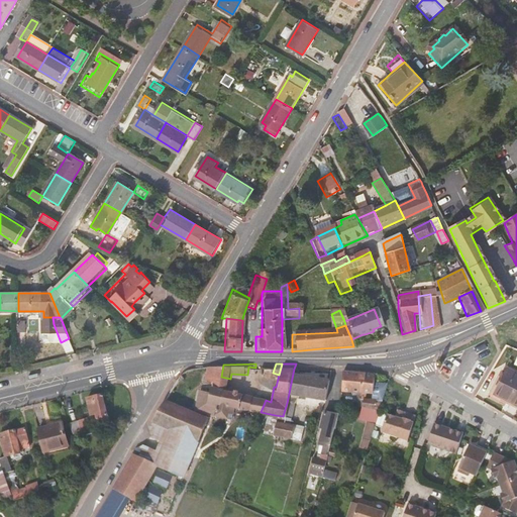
[(182,370),(191,374),(195,365),(185,365),(182,370)]
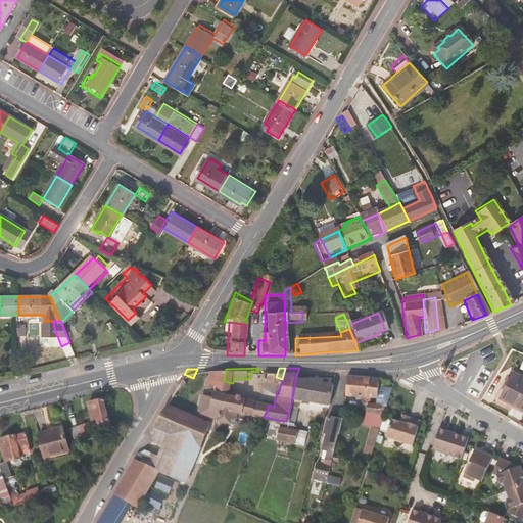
[(211,382),(222,384),(224,381),(226,369),(216,369),(211,382)]
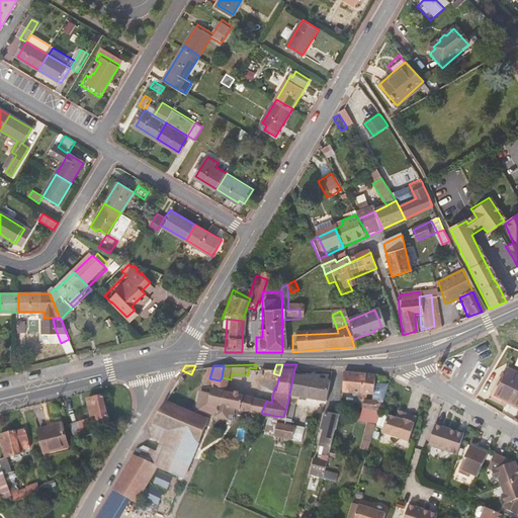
[(362,400),(363,394),(367,369),(348,368),(347,378),(346,389),(359,391),(357,397),(359,397),(359,400),(362,400)]
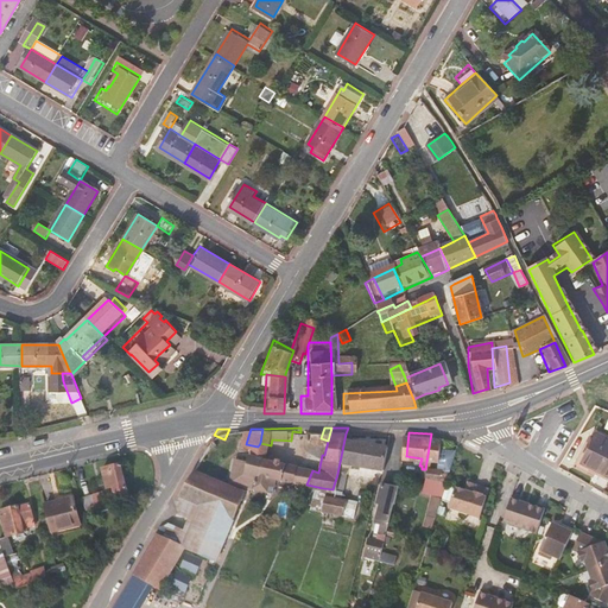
[(353,463),(387,469),(394,442),(346,434),(337,474),(344,475),(346,473),(350,474),(353,463)]
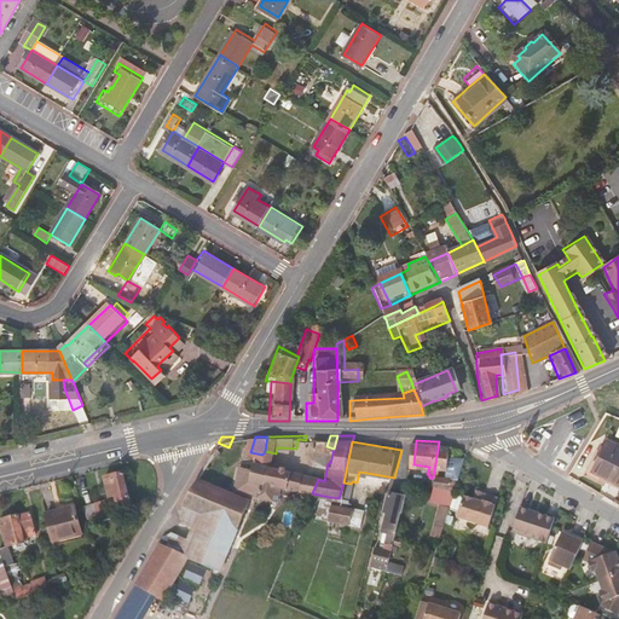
[(453,456),(453,447),(439,441),(434,470),(449,472),(449,476),(450,476),(461,479),(461,478),(462,478),(468,461),(453,456)]
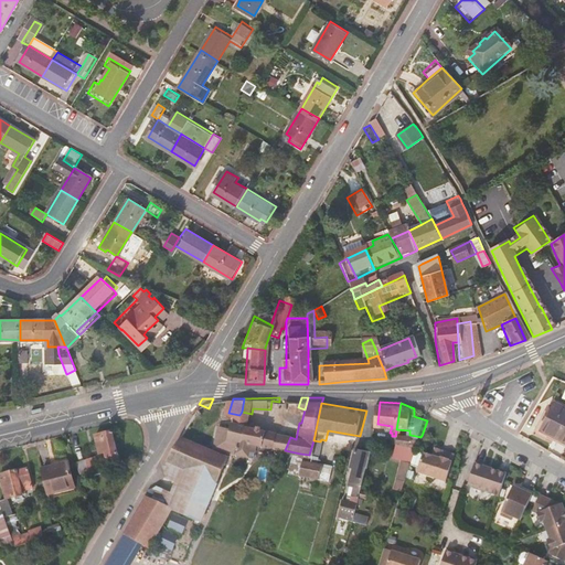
[(189,422),(202,426),(209,408),(199,404),(189,422)]
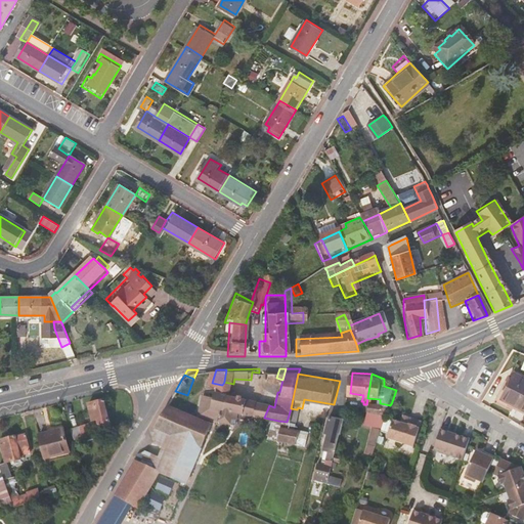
[(523,380),(519,378),(509,403),(523,409),(523,380)]
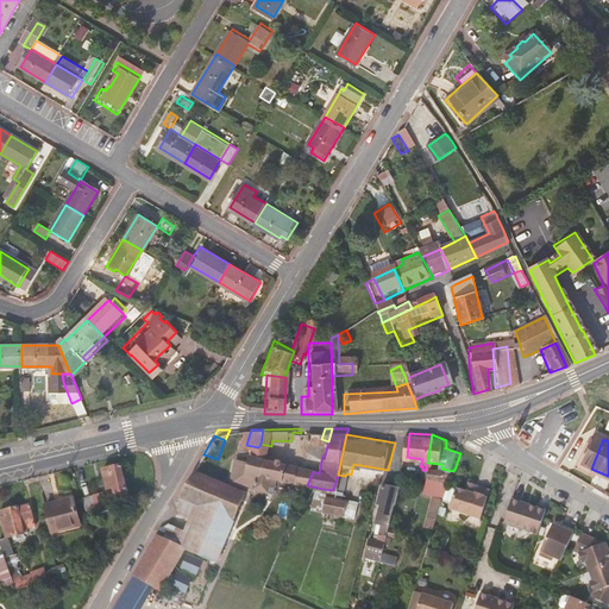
[(258,447),(256,457),(268,459),(271,446),(261,444),(258,447)]
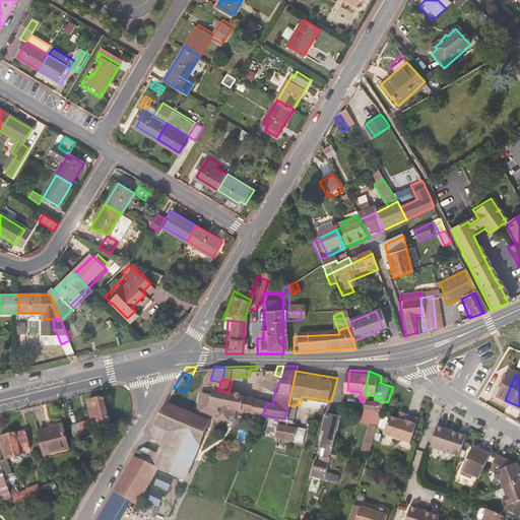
[(143,443),(117,490),(141,502),(158,469),(187,481),(214,426),(209,424),(180,408),(186,392),(174,388),(149,431),(156,437),(152,445),(143,443)]
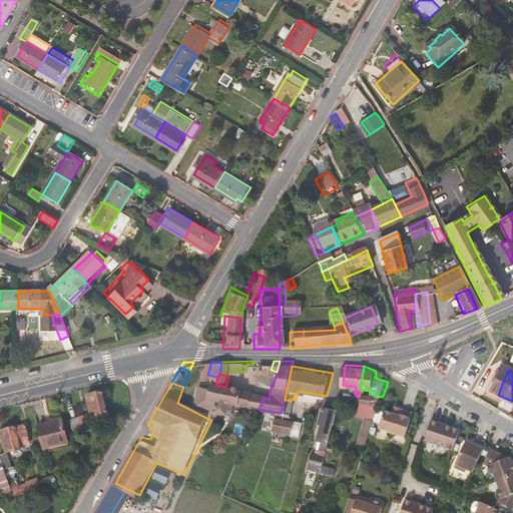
[(110,411),(105,384),(87,387),(89,397),(95,396),(97,407),(100,406),(101,413),(110,411)]
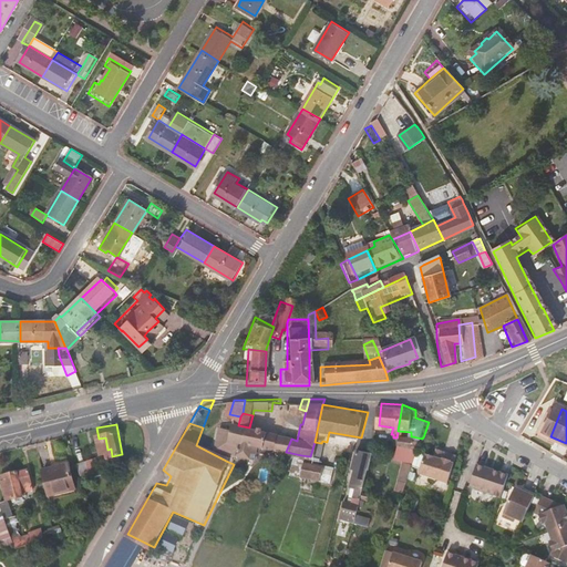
[(279,451),(281,435),(274,433),(249,428),(238,425),(236,435),(224,433),(220,454),(229,456),(254,460),(255,454),(258,455),(260,447),(279,451)]
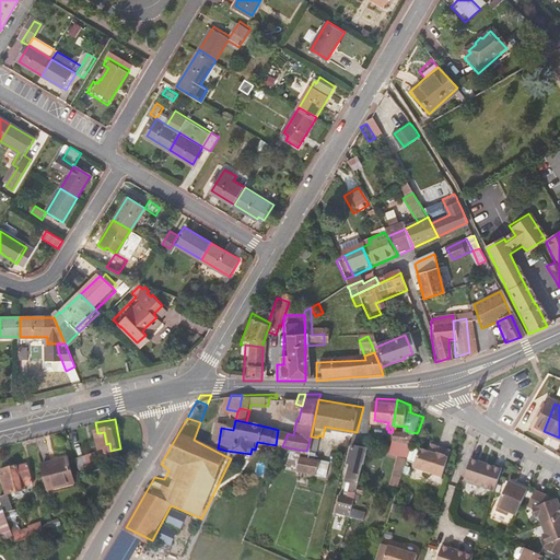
[(278,430),(276,445),(281,446),(282,446),(288,433),(278,430)]
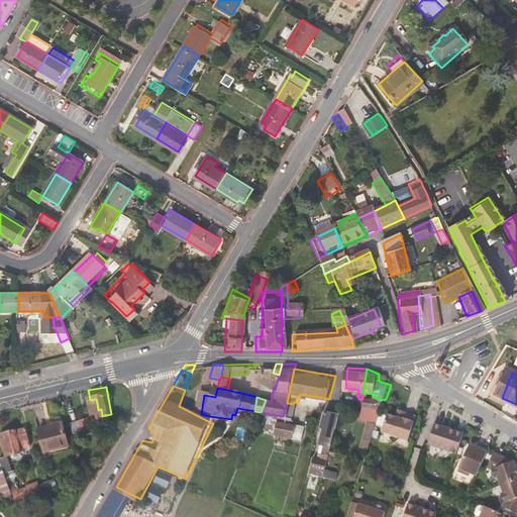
[(382,410),(385,400),(376,398),(375,400),(367,399),(366,401),(365,405),(382,410)]
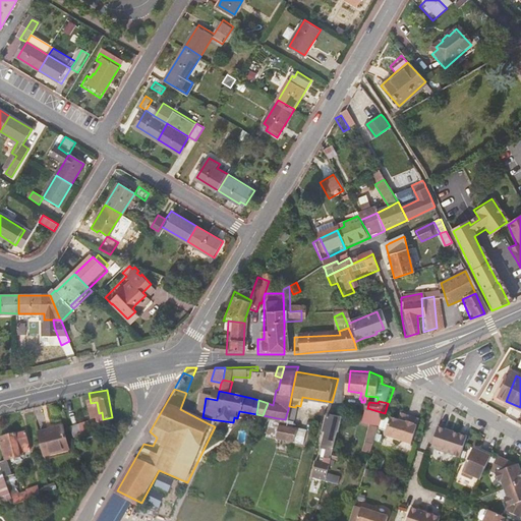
[(332,412),(327,426),(330,427),(327,440),(332,441),(327,457),(333,459),(346,417),(332,412)]
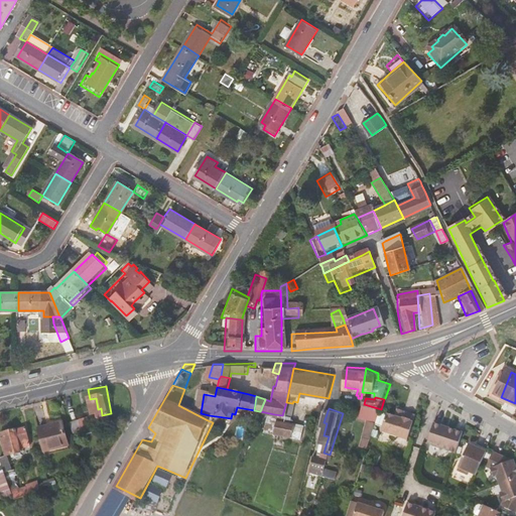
[(405,414),(400,412),(399,415),(391,412),(385,428),(411,437),(419,414),(406,409),(405,414)]
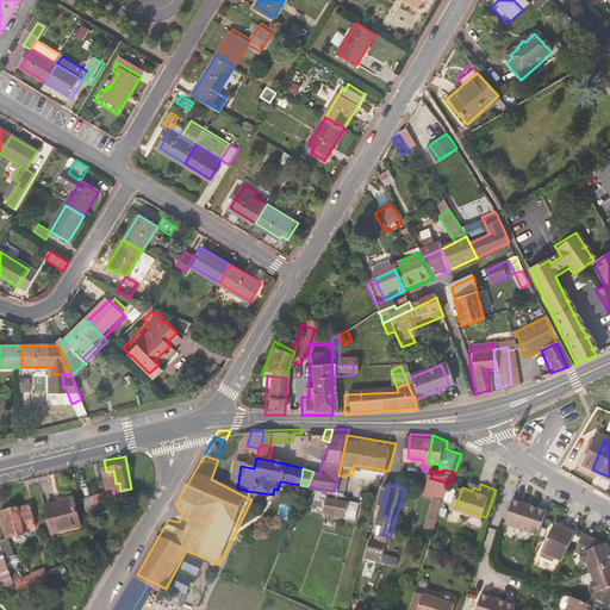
[(98,485),(86,490),(91,502),(101,498),(103,502),(112,498),(110,492),(101,496),(98,485)]
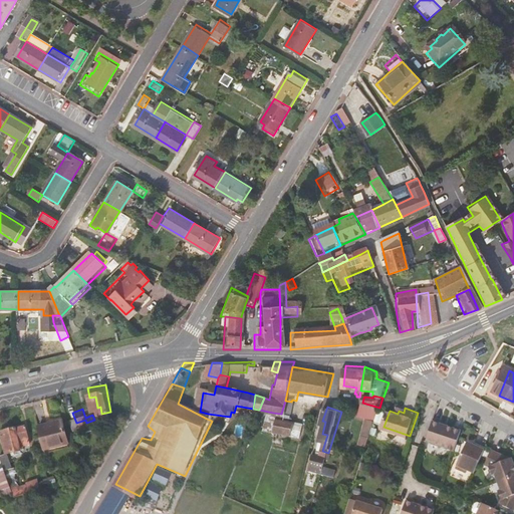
[(315,420),(320,421),(323,411),(318,410),(315,420)]
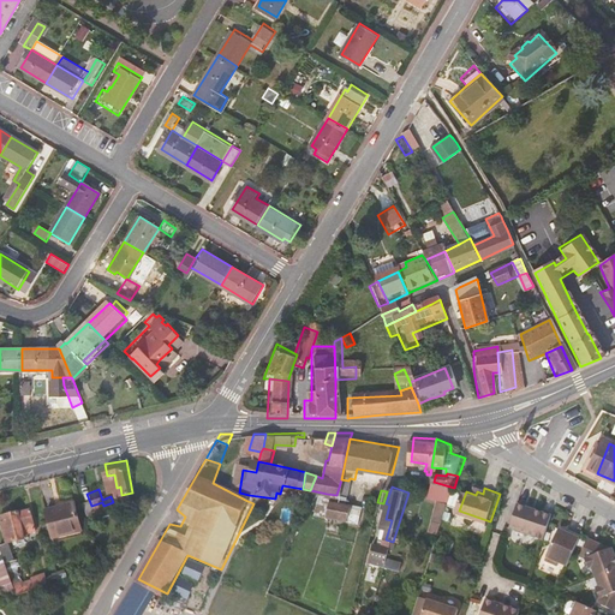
[(547,532),(556,506),(547,502),(545,506),(531,501),(532,497),(521,494),(513,521),(547,532)]
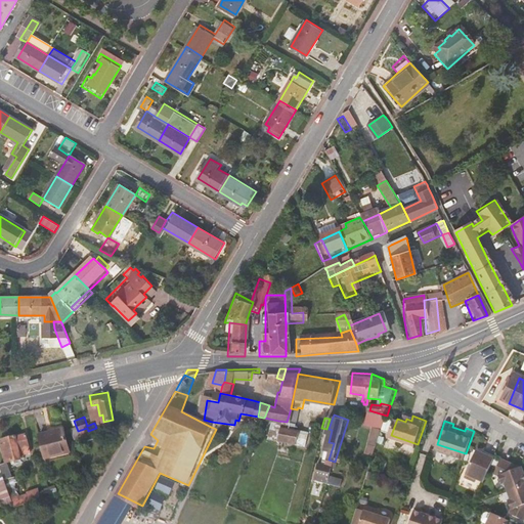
[(6,431),(14,453),(29,448),(28,443),(37,440),(32,422),(6,431)]
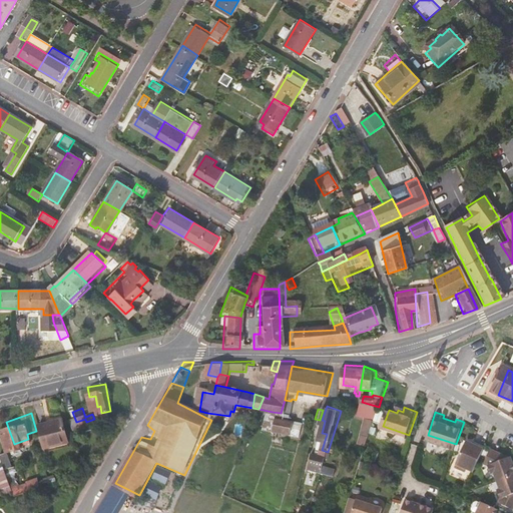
[(70,413),(47,420),(53,441),(76,434),(70,413)]
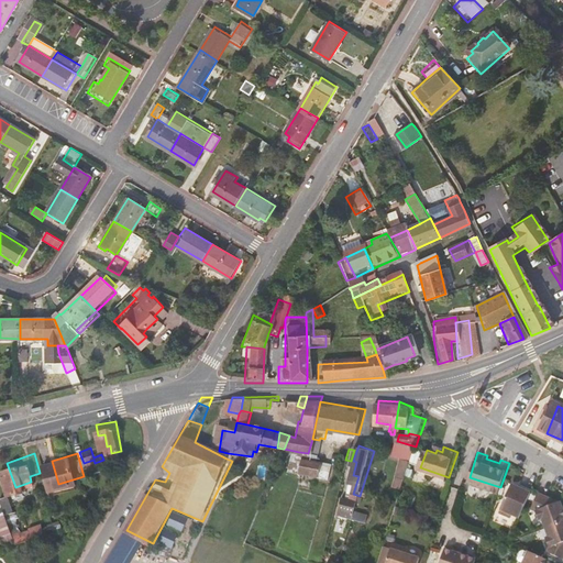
[(330,477),(334,477),(337,464),(297,457),(295,470),(323,475),(323,478),(329,478),(330,477)]
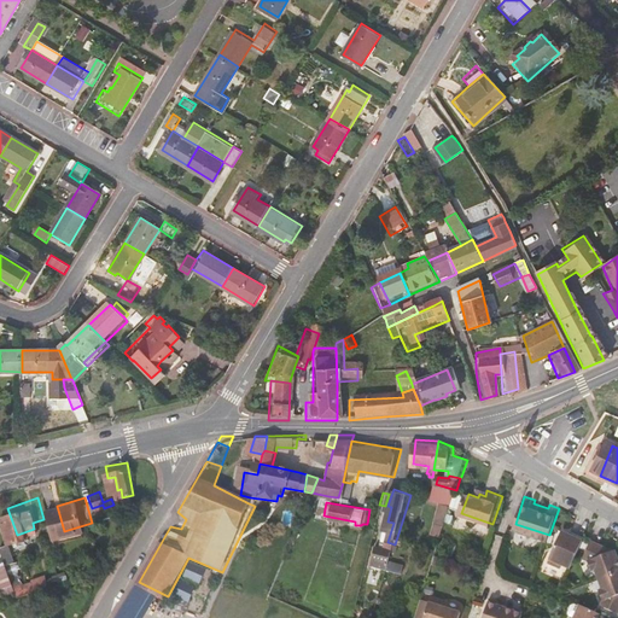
[(438,520),(430,518),(425,531),(435,534),(438,520)]
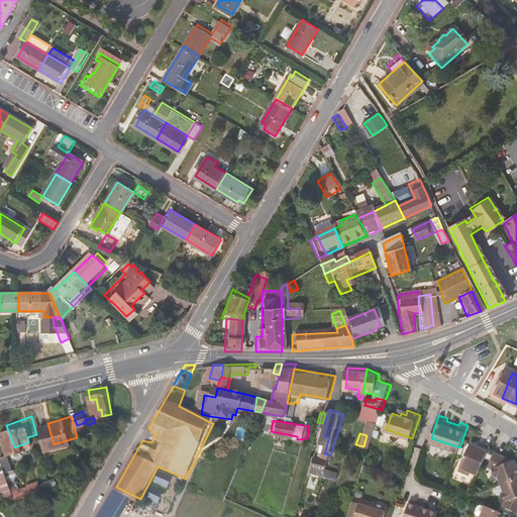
[(482,470),(494,444),(487,440),(486,443),(481,441),(476,438),(464,461),(482,470)]
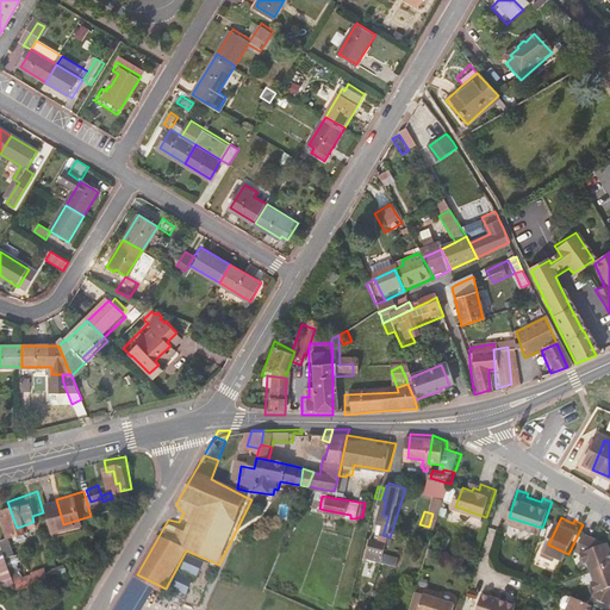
[(17,528),(5,531),(10,547),(11,549),(23,546),(17,528)]
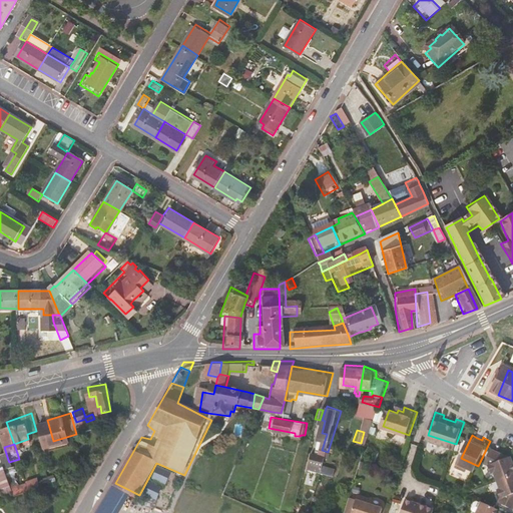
[(508,476),(512,474),(512,452),(496,444),(489,458),(501,465),(504,463),(508,476)]
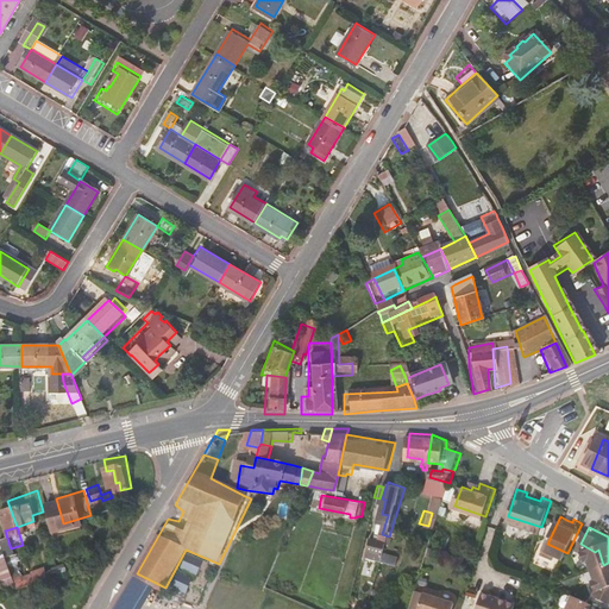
[(365,551),(383,556),(388,542),(370,537),(365,551)]
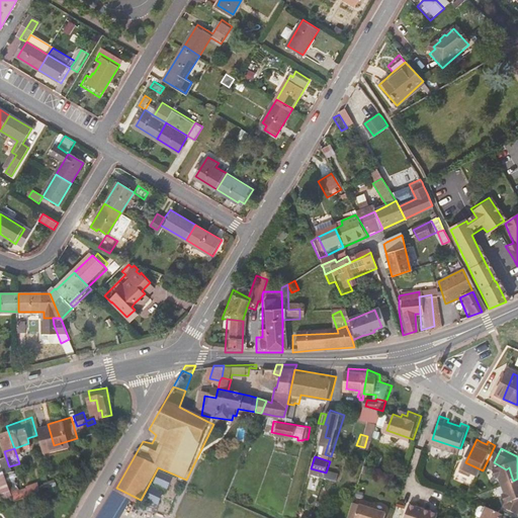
[(0,475),(4,486),(15,482),(9,466),(8,464),(3,466),(0,469),(0,475)]
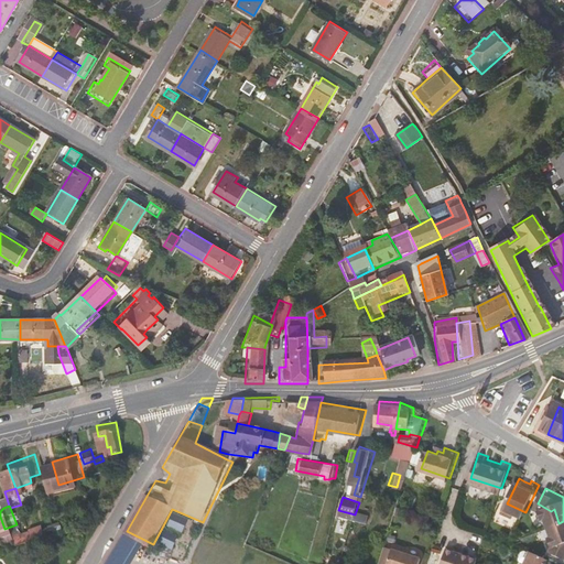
[(346,519),(337,517),(335,524),(343,528),(346,519)]
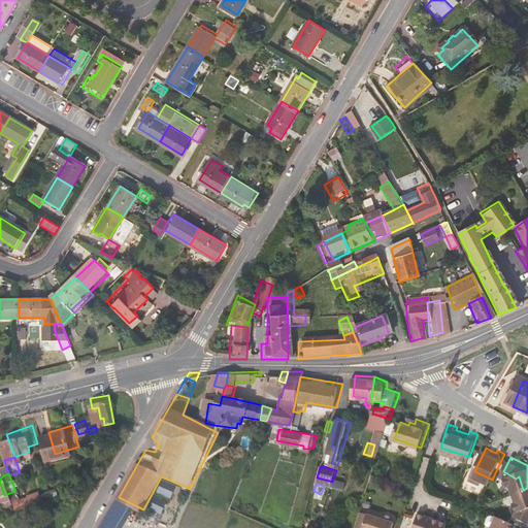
[(18,498),(21,504),(53,493),(51,488),(46,490),(45,488),(18,498)]
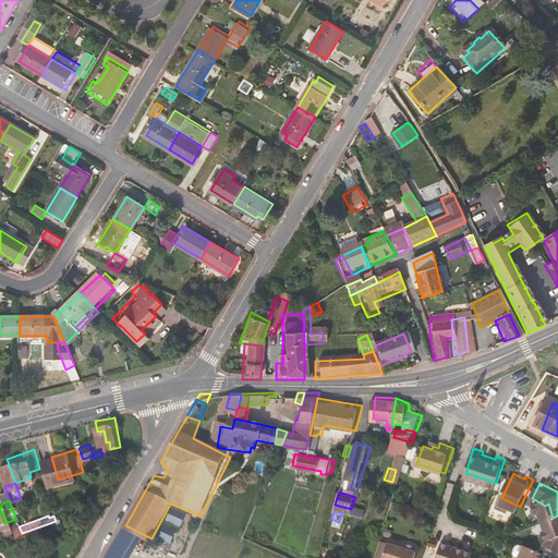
[(557,516),(553,518),(557,531),(554,532),(548,543),(557,547),(557,516)]
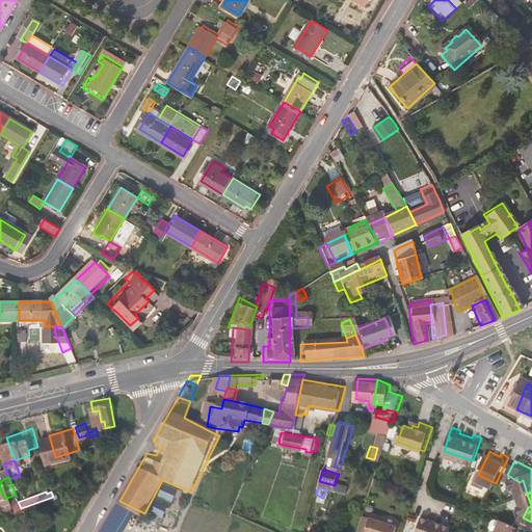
[(448,531),(449,531),(453,521),(445,517),(444,521),(430,516),(431,513),(423,510),(416,531),(448,531)]
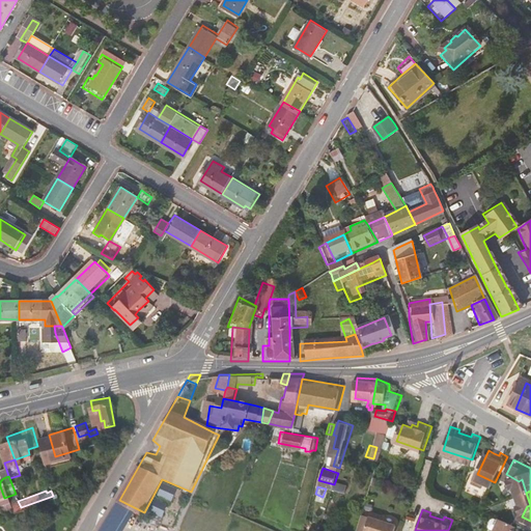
[(362,515),(357,530),(394,530),(396,526),(362,515)]
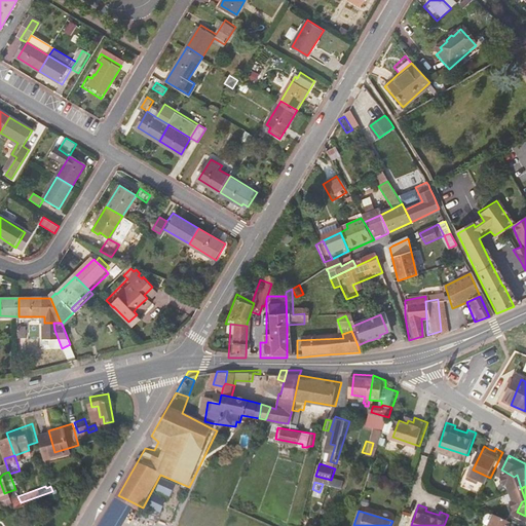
[(511,525),(515,520),(494,511),(491,512),(489,518),(489,520),(494,522),(492,525),(511,525)]
